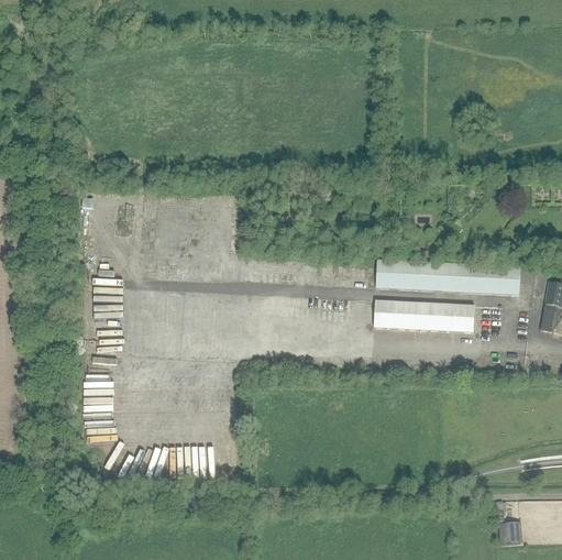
[(94,206),(95,196),(83,196),(83,206),(94,206)]
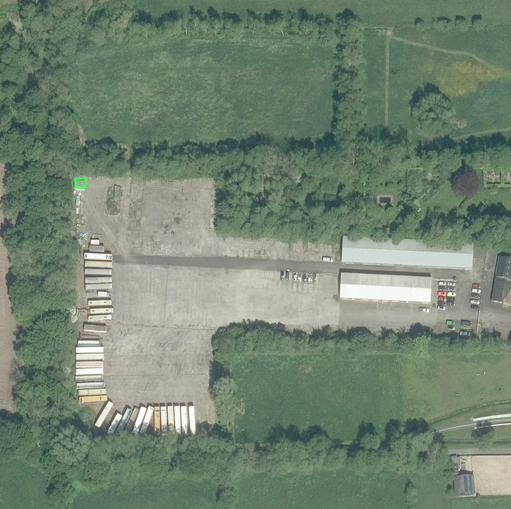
[(473,267),(474,241),(344,235),(342,261),(473,267)]
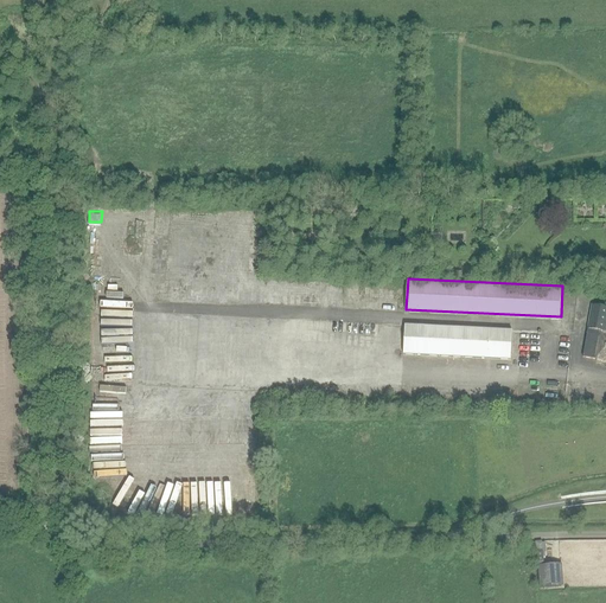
[(605,303),(593,302),(585,354),(599,357),(599,359),(605,359),(605,303)]
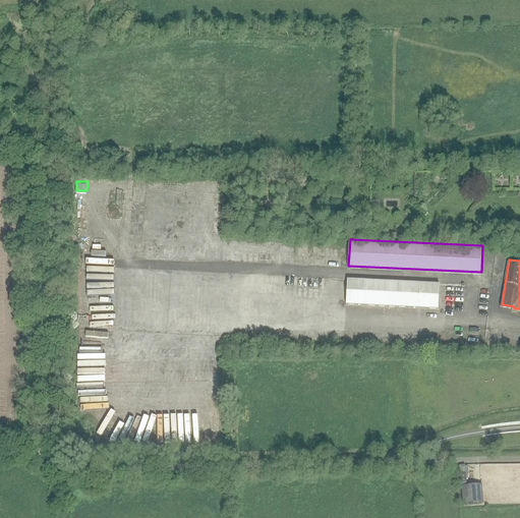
[(439,282),(346,277),(345,302),(438,307),(439,282)]
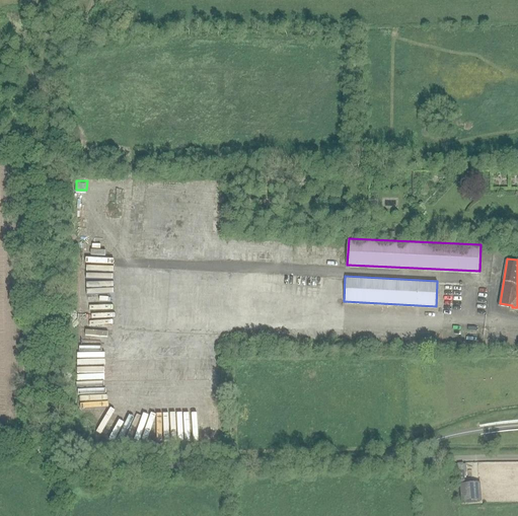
[(482,499),(481,480),(459,481),(461,500),(482,499)]
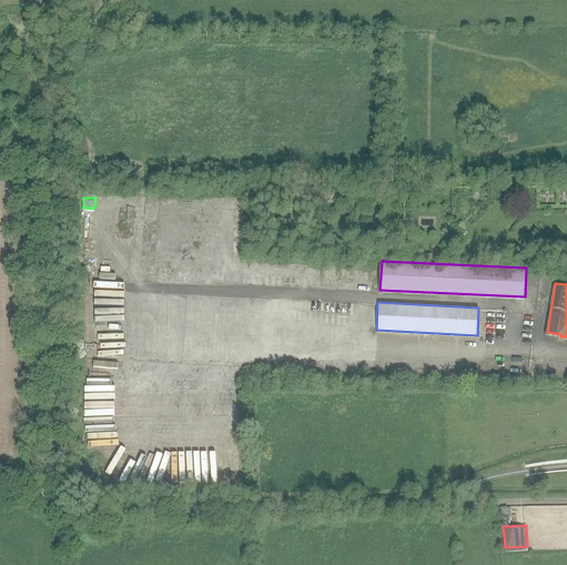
All buildings are outlined.
